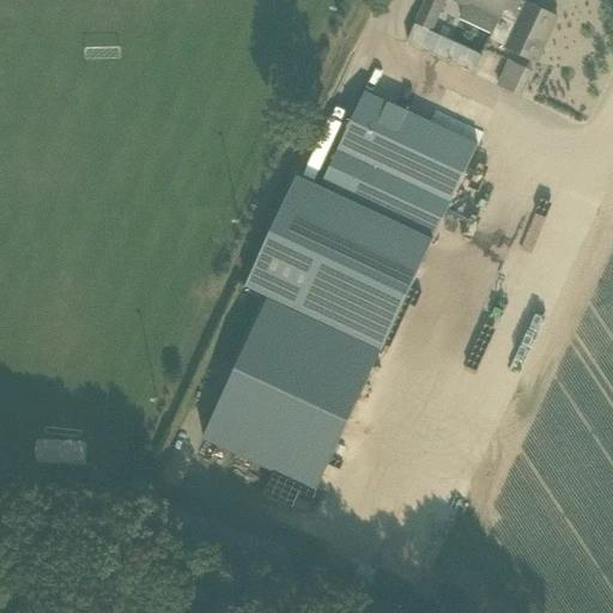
[(431,30),(445,0),(426,0),(417,24),(431,30)]
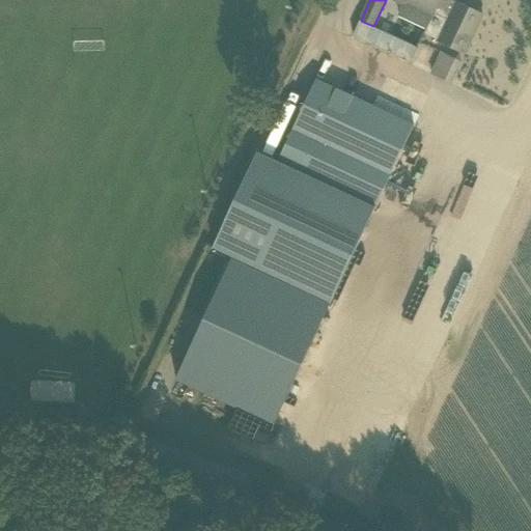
[(396,0),(406,4),(408,0),(435,14),(435,12),(440,0),(396,0)]
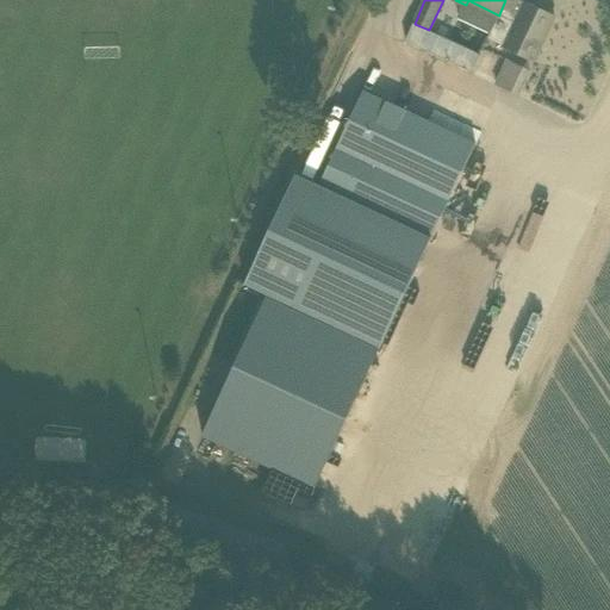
[(526,4),(518,0),(505,0),(499,14),(516,23),(505,48),(534,61),(555,17),(526,2),(526,4)]
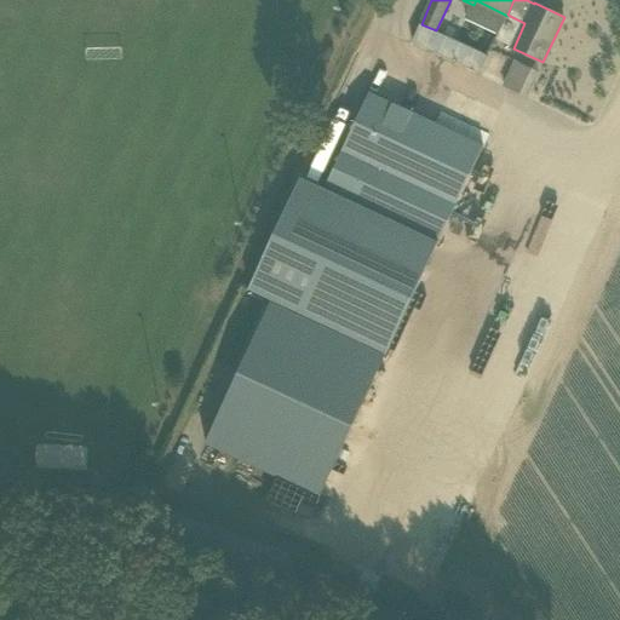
[(503,82),(514,58),(503,53),(492,78),(503,82)]
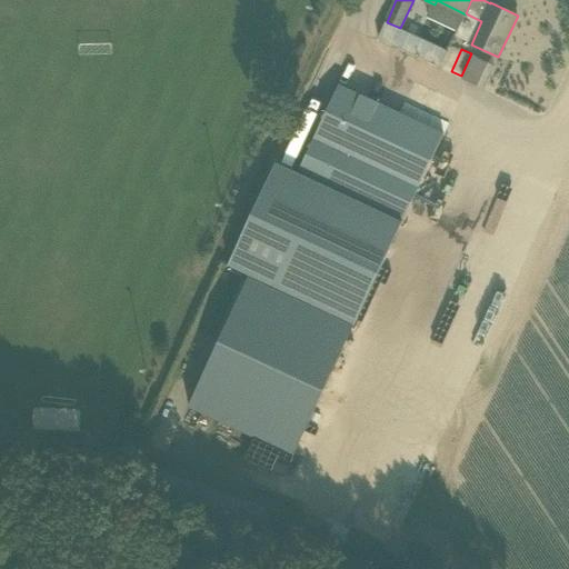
[(261,307),(240,297),(189,407),(295,456),(356,325),(445,133),(339,85),(298,172),(277,163),(229,265),(271,285),(261,307)]
